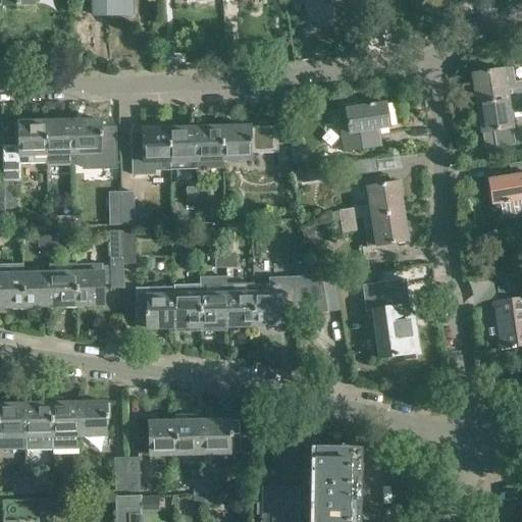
[(127,14),(127,0),(91,0),(92,15),(127,14)]
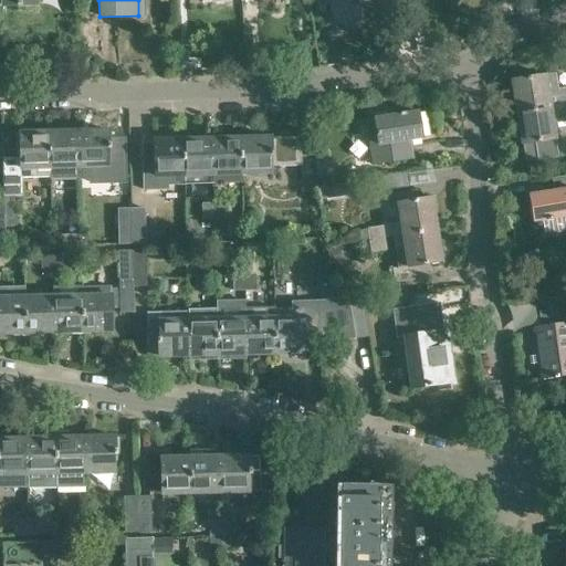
[(331,0),(334,22),(360,19),(358,2),(368,0),(331,0)]
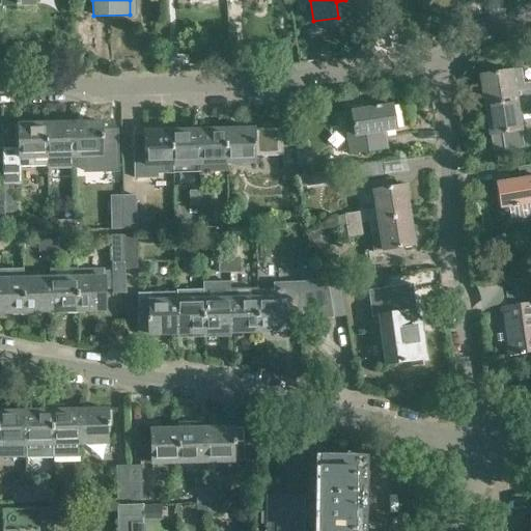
[(522,70),(479,76),(484,106),(526,99),(530,98),(530,82),(524,83),(522,70)]
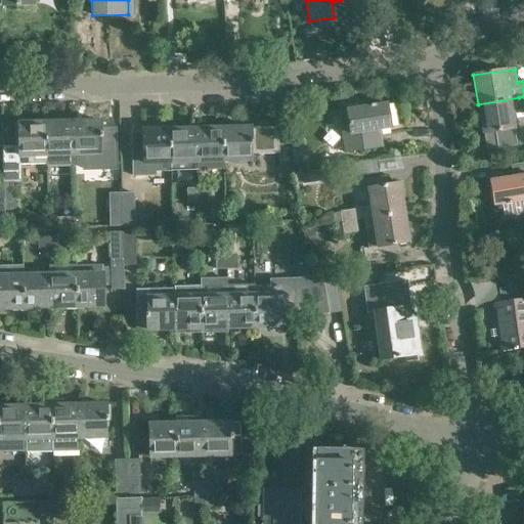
[(523,96),(519,97),(478,104),(483,134),(495,132),(497,149),(517,145),(512,115),(523,112),(523,96)]
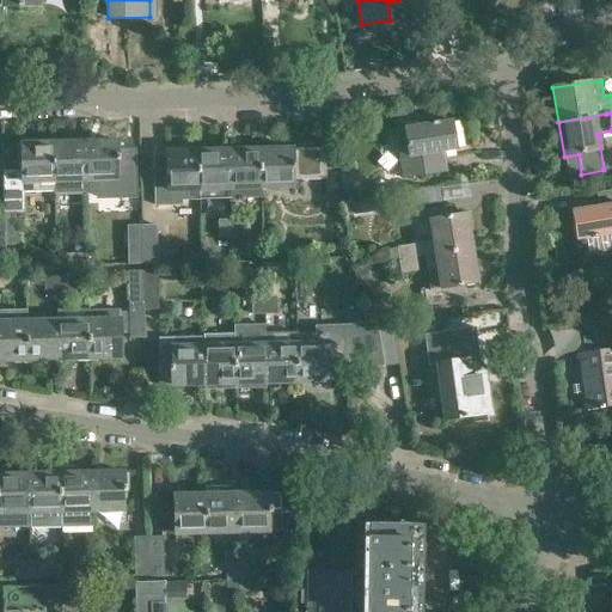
[(405,129),(395,130),(402,179),(432,175),(430,160),(438,159),(438,152),(456,150),(452,122),(405,128),(405,129)]
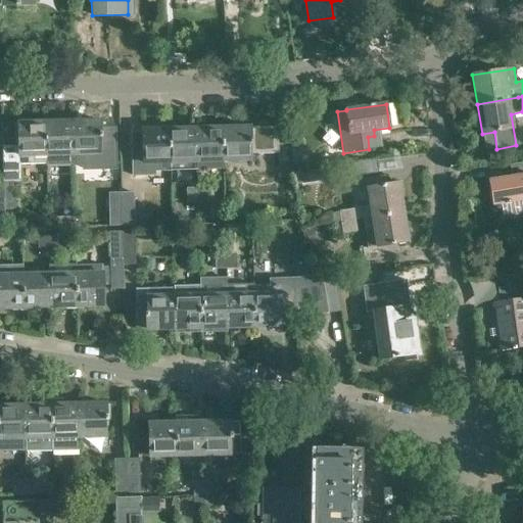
[(72,121),(72,154),(108,153),(107,121),(98,121),(98,120),(72,121)]
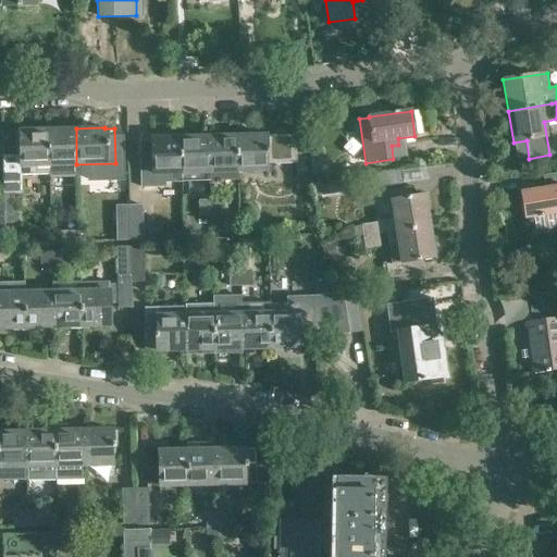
[(3,161),(4,193),(23,193),(22,174),(49,174),(48,128),(20,130),(15,130),(15,156),(3,156),(3,161)]
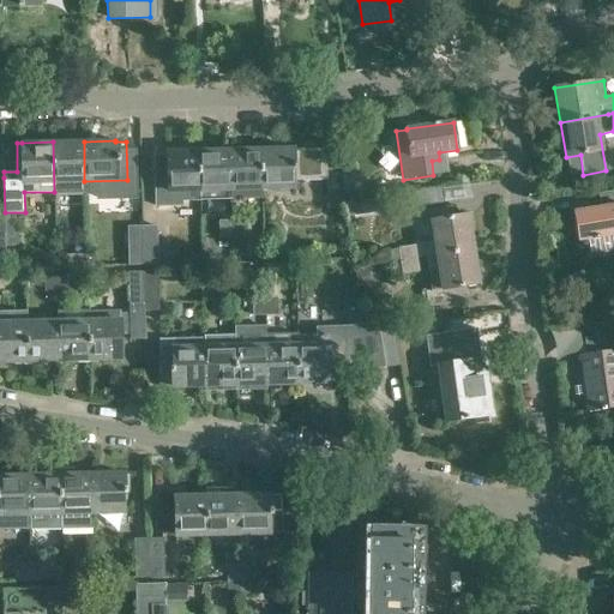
[(53,142),(54,192),(55,192),(55,181),(84,181),(84,142),(53,142)]
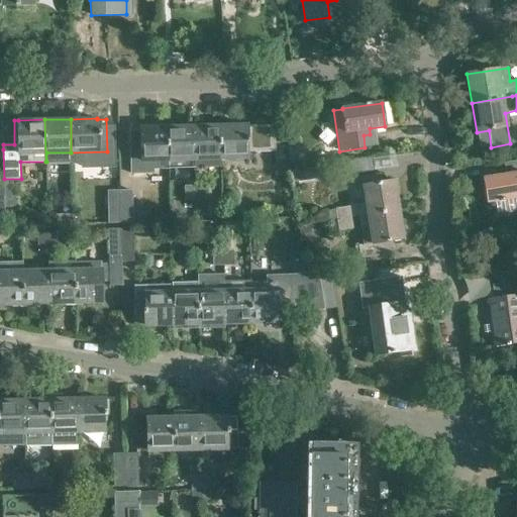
[(220,126),(220,167),(222,167),(221,159),(247,158),(247,151),(275,151),(278,175),(291,174),(288,141),(276,142),(274,125),(246,125),(220,126)]
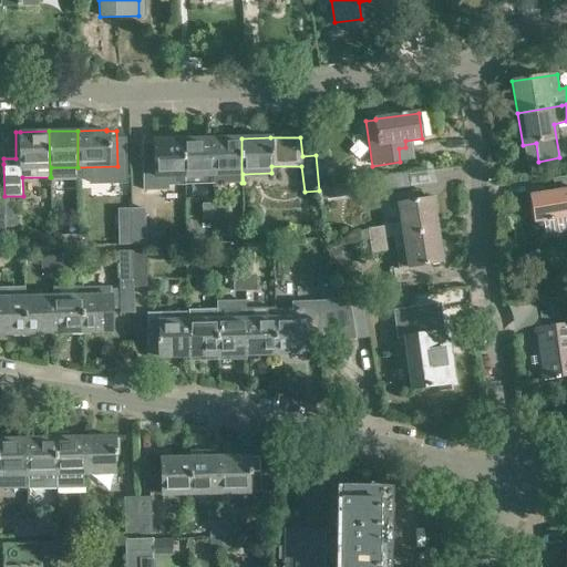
[(241,138),(213,140),(214,184),(241,183),(241,138)]
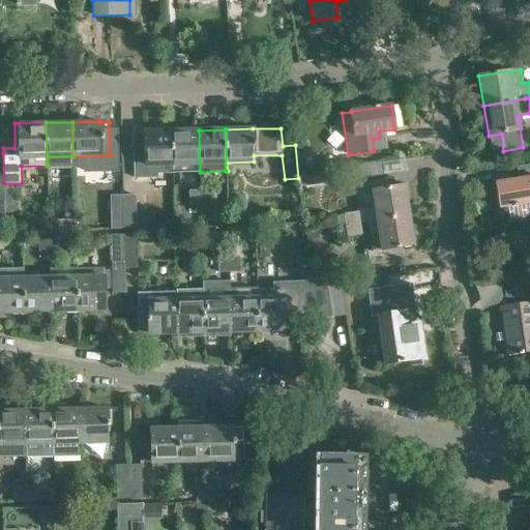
[(199,130),(171,131),(173,165),(173,173),(200,172),(199,130)]
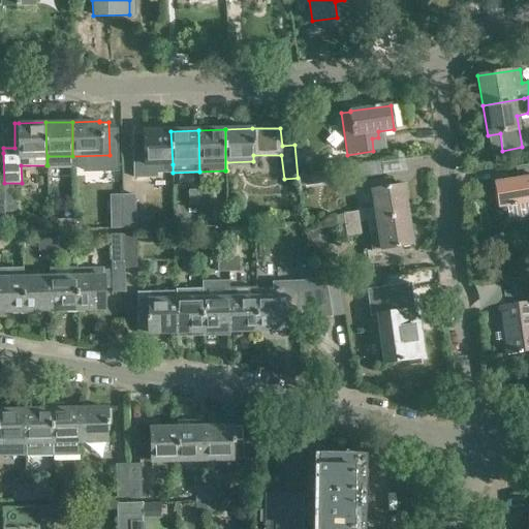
[(173,164),(170,131),(144,131),(144,134),(133,134),(134,174),(158,173),(158,164),(173,164)]
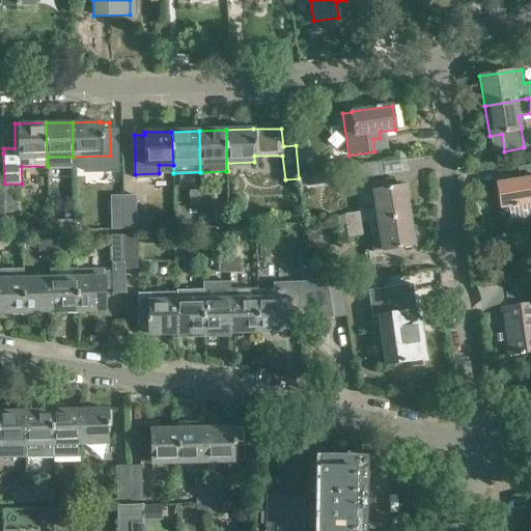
[(313,173),(310,147),(296,149),(299,175),(300,175),(313,173)]
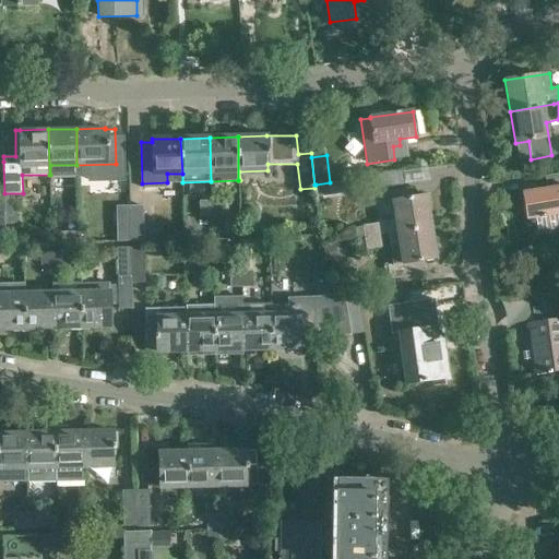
[(404,185),(402,171),(380,175),(381,187),(404,185)]
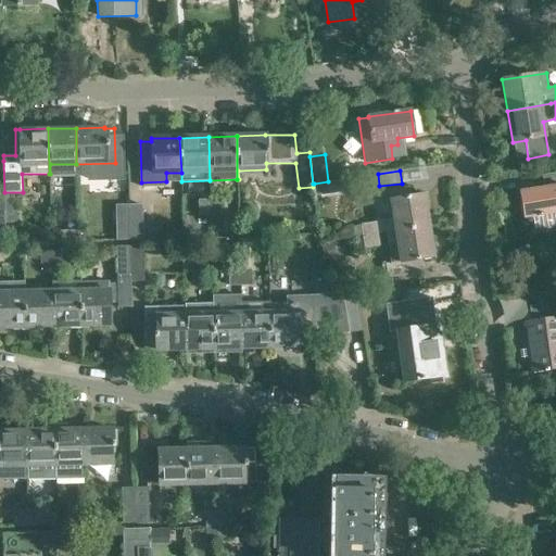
[(533,216),(534,228),(555,225),(555,222),(554,212),(555,211),(555,173),(542,175),(544,188),(520,192),(525,217),(533,216)]
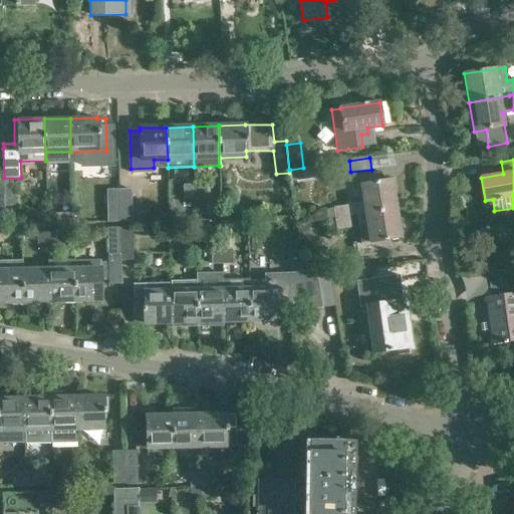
[(290,170),(291,180),(315,177),(314,167),(303,168),(290,170)]
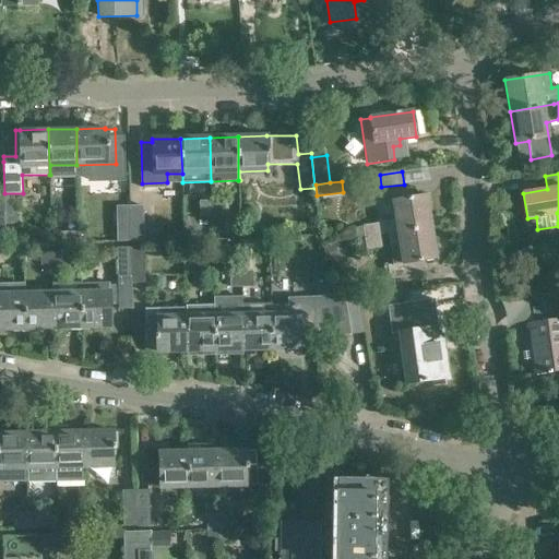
[(391,201),(396,233),(430,227),(425,195),(411,198),(409,190),(392,192),(393,201),(391,201)]
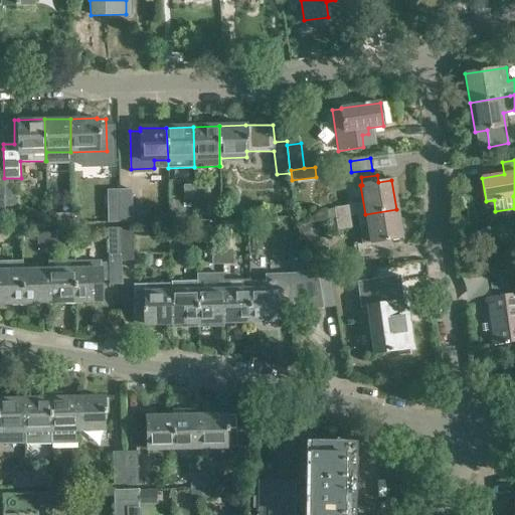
[(56,193),(56,178),(45,179),(46,194),(56,193)]
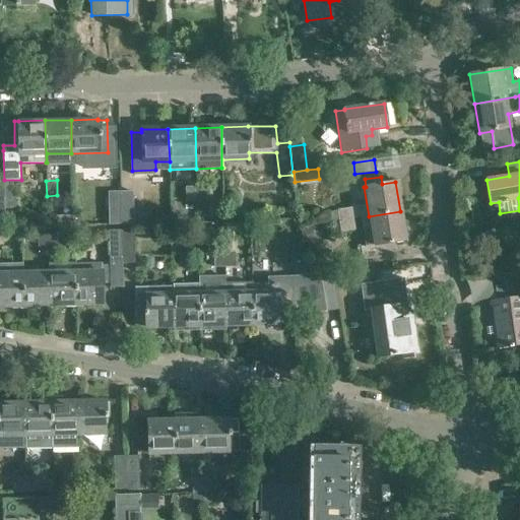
[(185,187),(185,202),(207,202),(206,186),(185,187)]
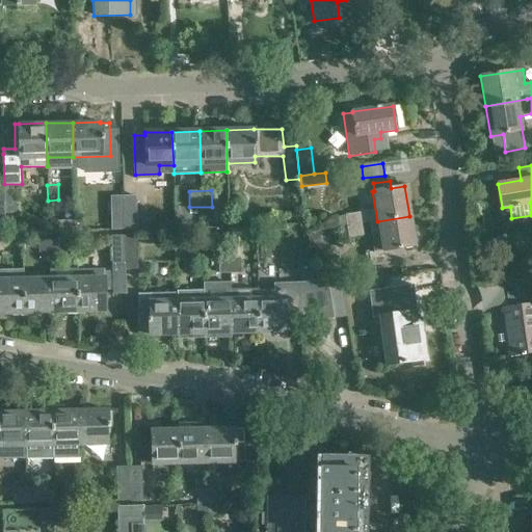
[(124,230),(123,196),(111,197),(112,230),(124,230)]
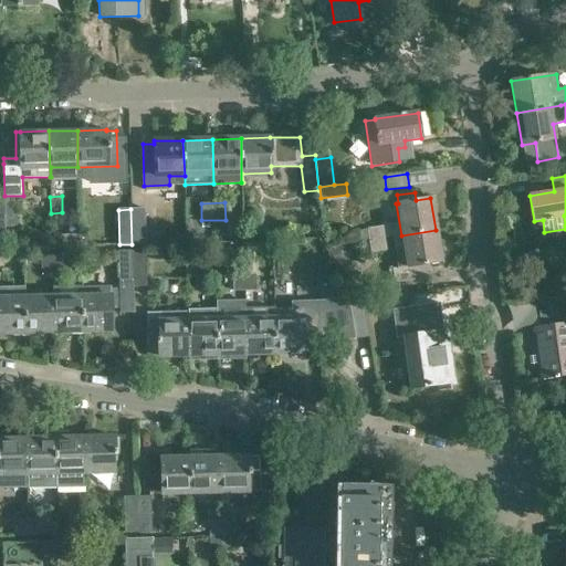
[(130,209),(132,244),(146,243),(145,209),(130,209)]
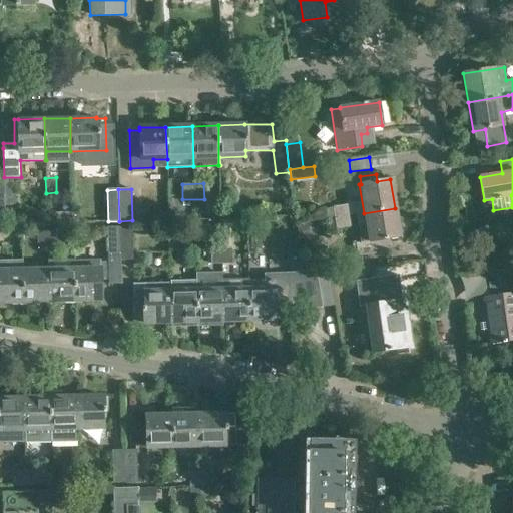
[(332,207),(334,218),(348,216),(346,205),(332,207)]
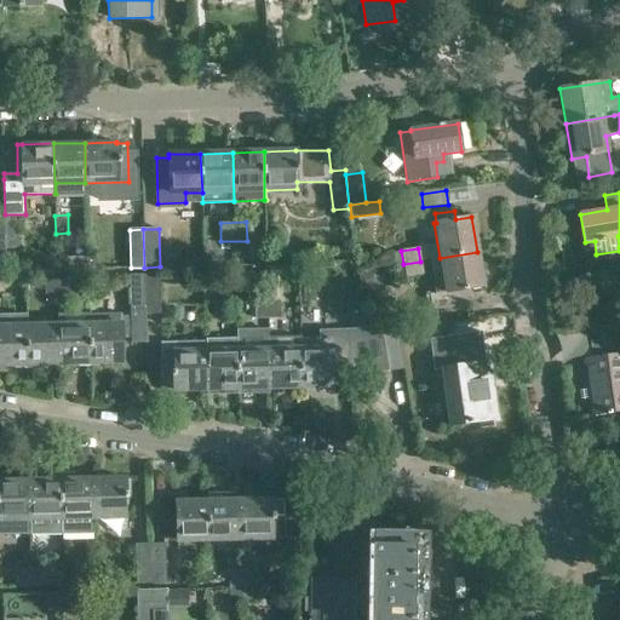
[(440,258),(431,259),(436,293),(430,294),(434,309),(474,304),(471,290),(483,287),(477,252),(440,258)]
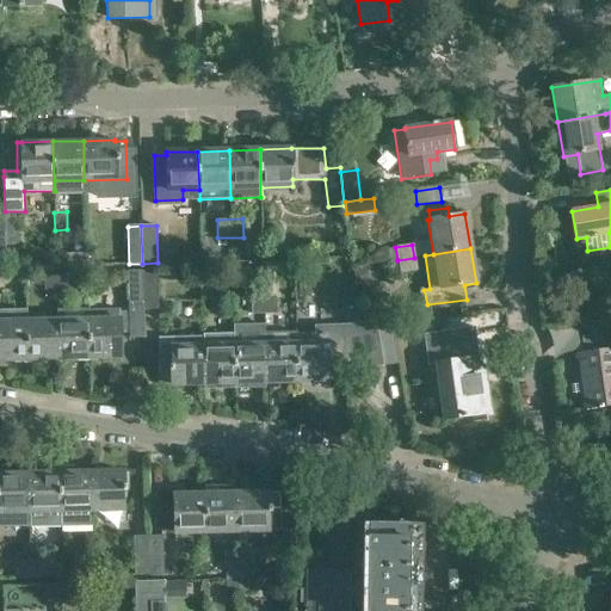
[(414,258),(397,260),(400,273),(417,271),(414,258)]
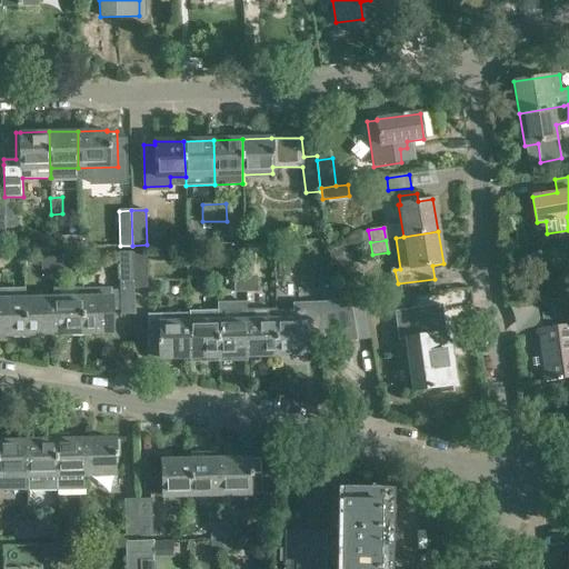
[(133,287),(132,251),(120,251),(121,285),(121,288),(133,287)]
